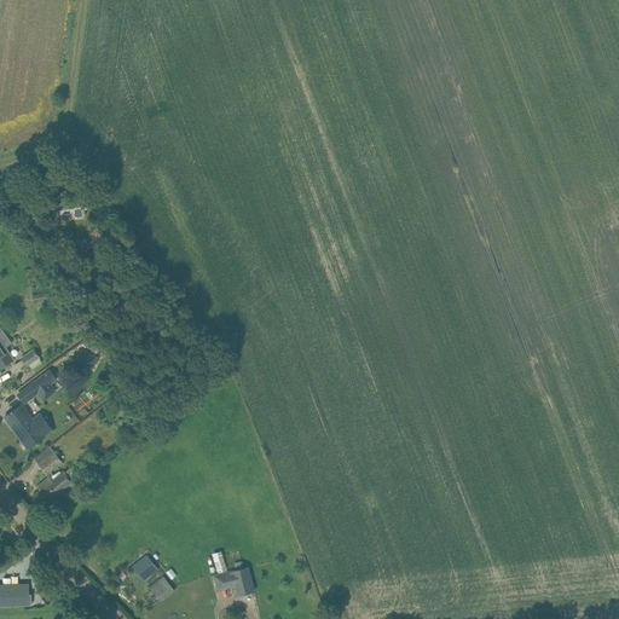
[(5,224),(12,232),(19,226),(13,218),(5,224)]
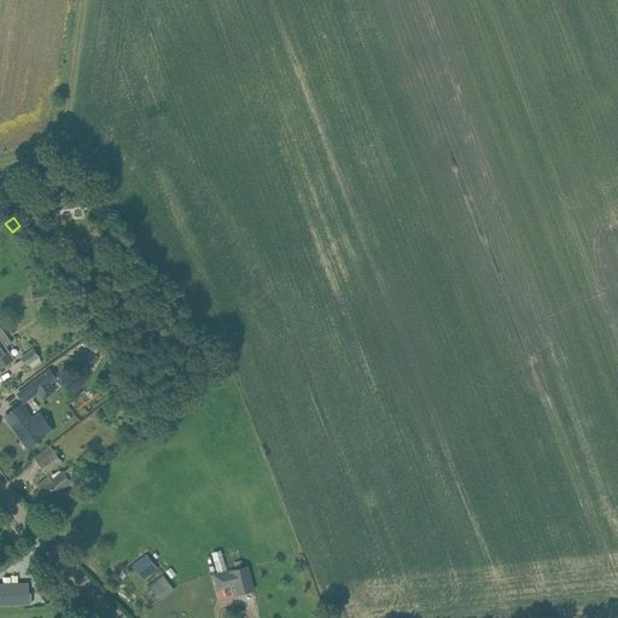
[(47,301),(45,292),(31,295),(34,303),(47,301)]
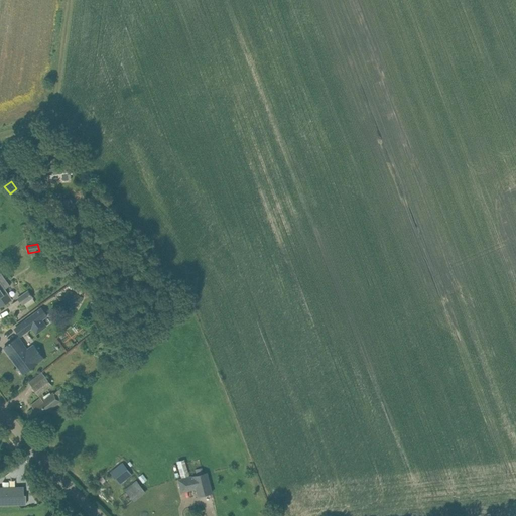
[(0,273),(0,306),(10,299),(4,290),(9,286),(0,273)]
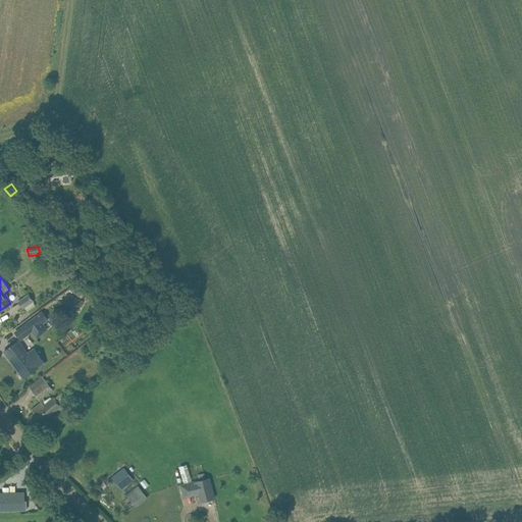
[(84,293),(81,289),(82,288),(79,283),(72,289),(75,293),(79,296),(84,293)]
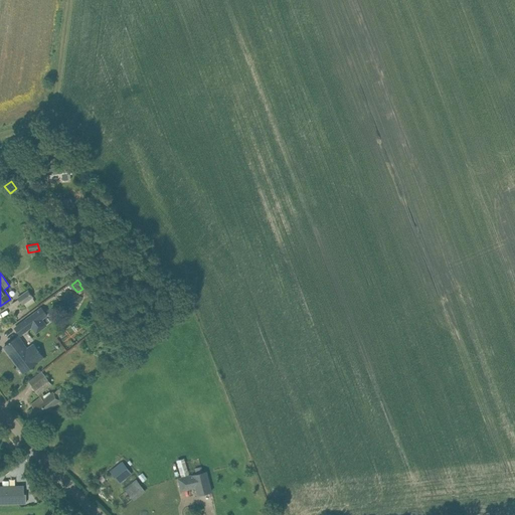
[(27,290),(18,297),(23,305),(33,297),(27,290)]
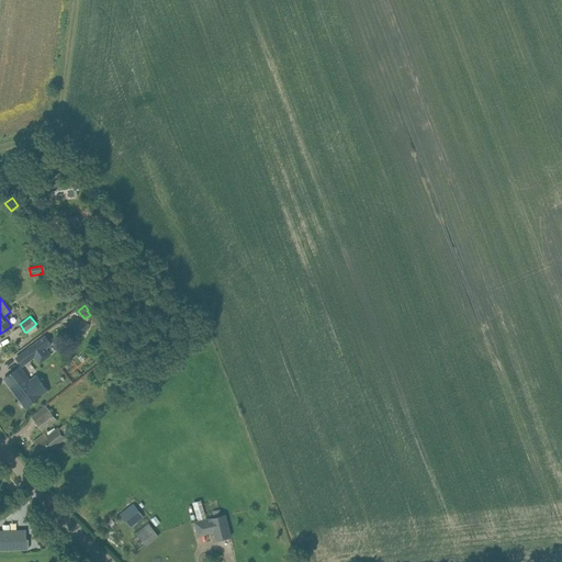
[(72,317),(68,326),(75,328),(75,327),(80,330),(80,332),(86,334),(90,325),(72,316),(72,317)]
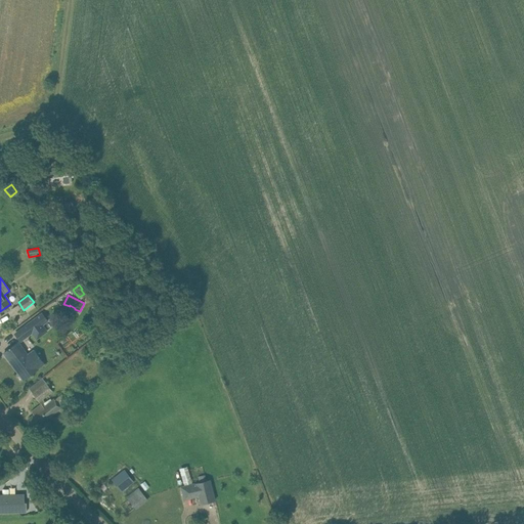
[(27,324),(23,328),(14,334),(20,341),(31,333),(36,340),(47,331),(42,323),(46,320),(41,314),(27,324)]
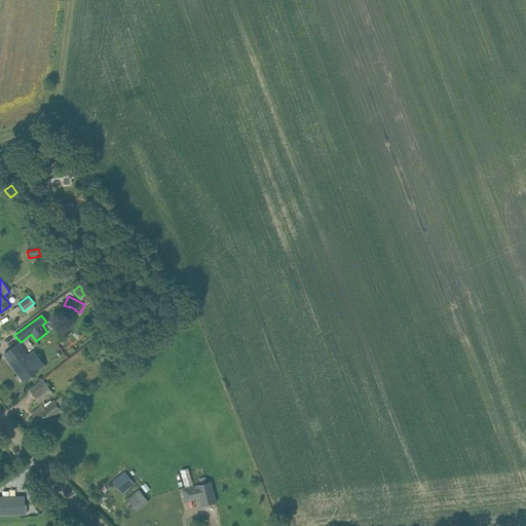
[(105,333),(109,337),(114,333),(111,329),(105,333)]
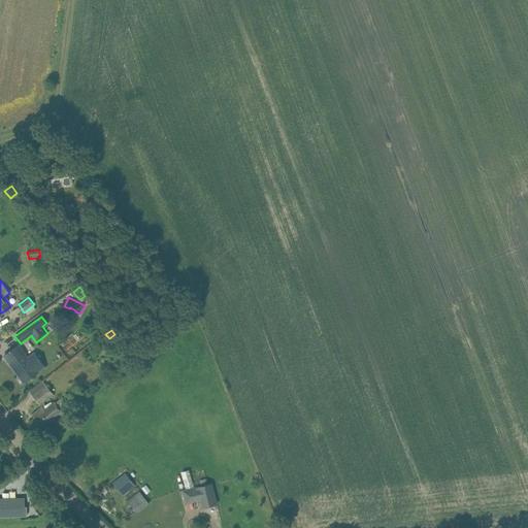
[(7,353),(4,356),(24,383),(46,365),(36,352),(28,358),(18,345),(8,352),(7,352),(7,353)]
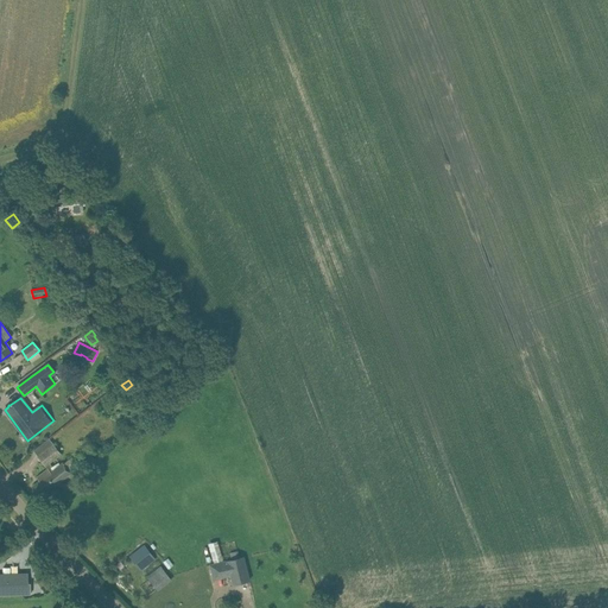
[(32,486),(40,496),(71,473),(76,468),(69,460),(64,463),(63,462),(55,469),(50,463),(62,455),(49,438),(33,450),(48,469),(36,477),(39,481),(32,486)]
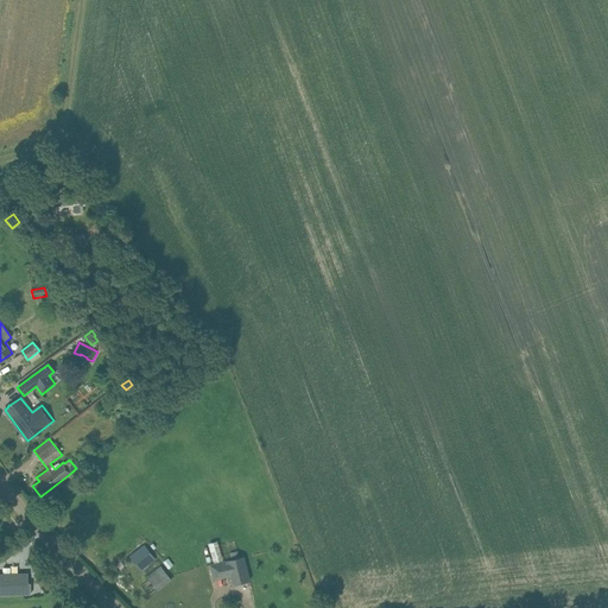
[(144,544),(132,553),(143,568),(154,557),(144,544)]
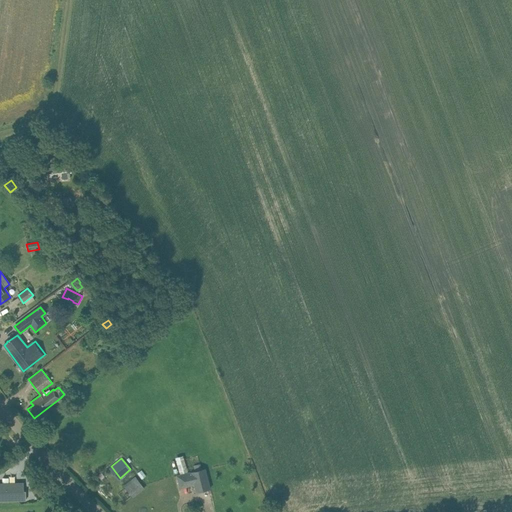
[(188,473),(179,475),(181,487),(195,484),(195,485),(197,493),(210,490),(211,490),(206,469),(201,470),(195,472),(188,473)]
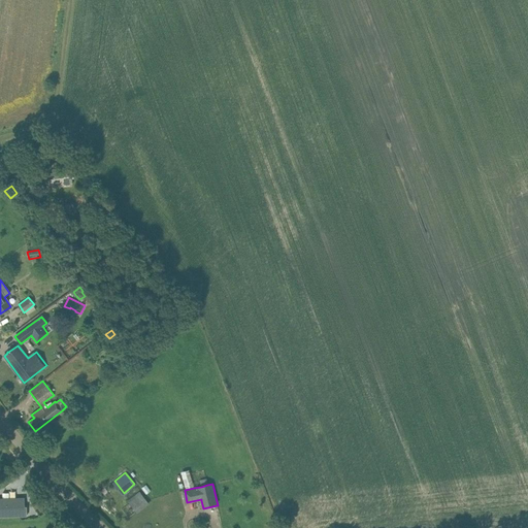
[(136,514),(149,503),(139,492),(127,501),(136,514)]
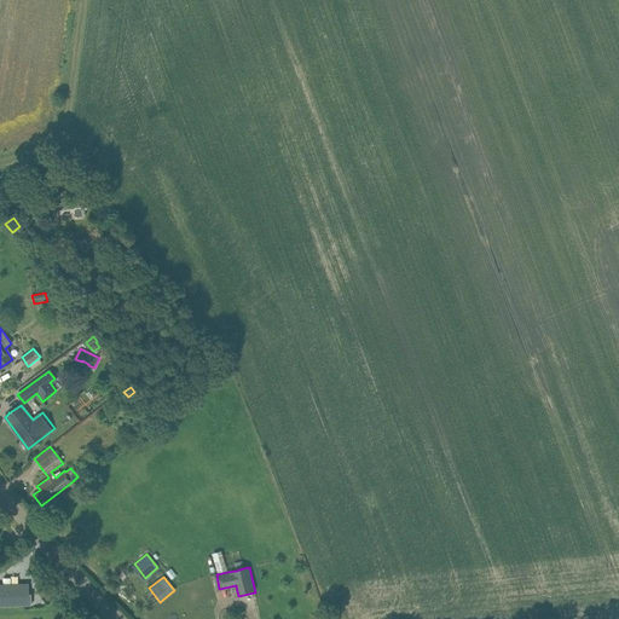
[(32,603),(30,603),(30,599),(30,595),(32,595),(32,594),(29,594),(29,584),(0,585),(0,605),(32,603)]
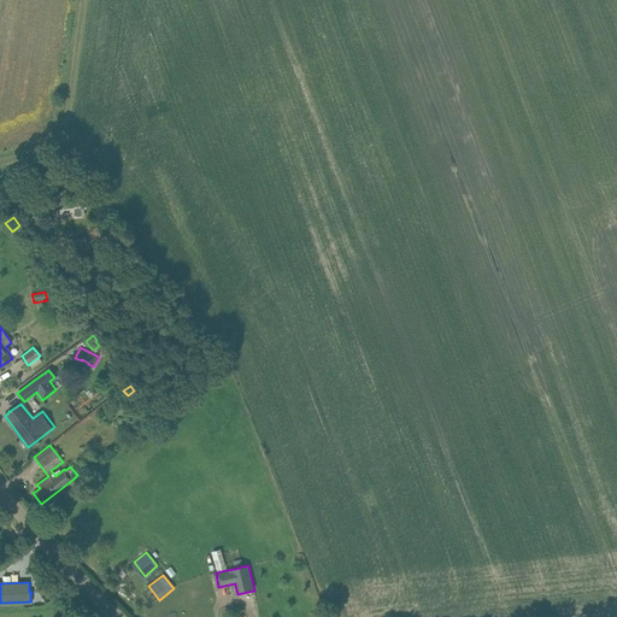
[(144,591),(151,601),(156,598),(148,587),(144,591)]
